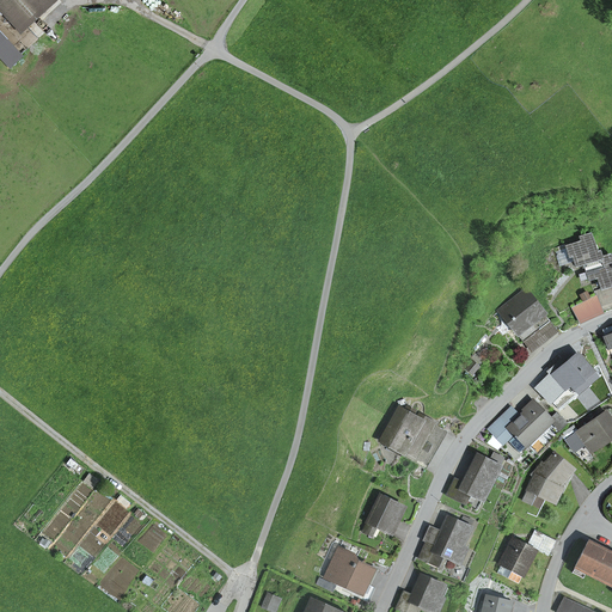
[(0,0),(0,7),(22,31),(54,0),(0,0)]
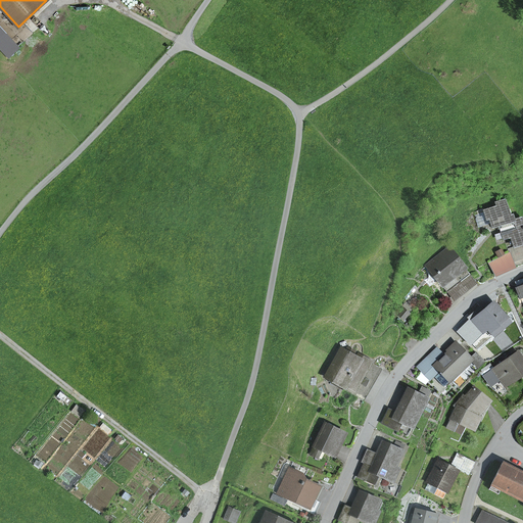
[(16,48),(0,30),(0,47),(8,56),(16,48)]
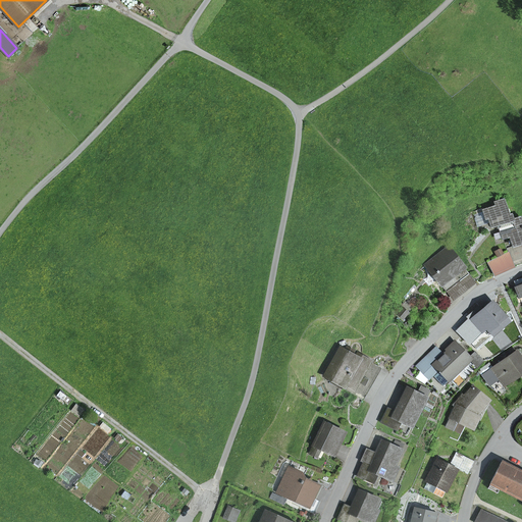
[(510,237),(513,247),(520,245),(515,228),(521,226),(521,221),(520,217),(513,219),(511,214),(509,215),(504,200),(494,203),(496,207),(483,210),(482,208),(473,212),(475,222),(477,222),(478,226),(489,223),(490,227),(500,224),(502,228),(499,228),(503,240),(510,237)]
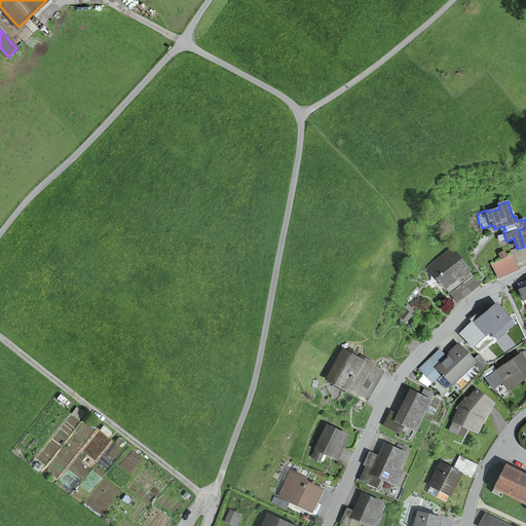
[(512,254),(517,269),(525,264),(525,246),(524,247),(517,249),(511,251),(512,254)]
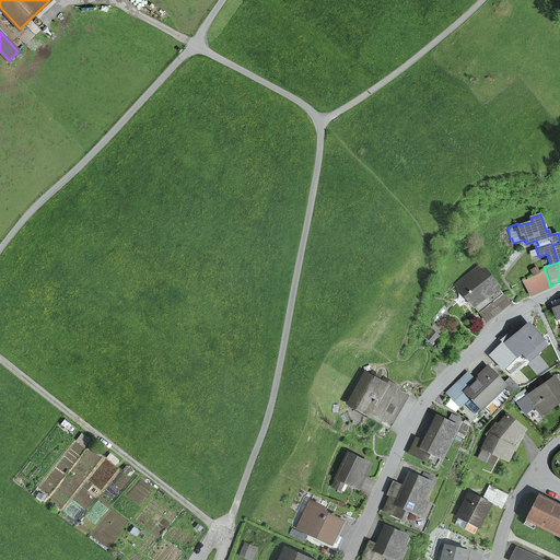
[(481,266),(456,286),(463,293),(474,306),(498,288),(481,266)]
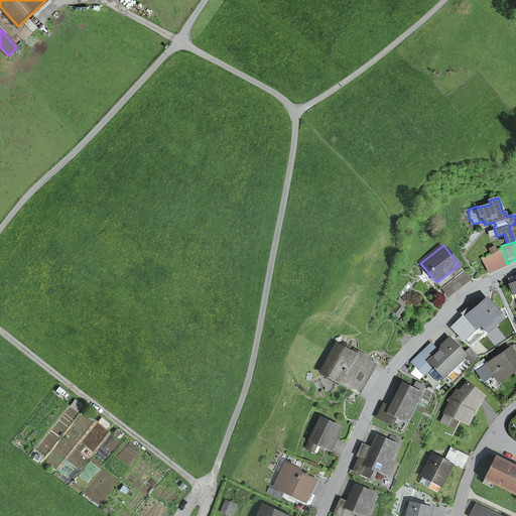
[(482,259),(489,272),(507,264),(502,249),(482,259)]
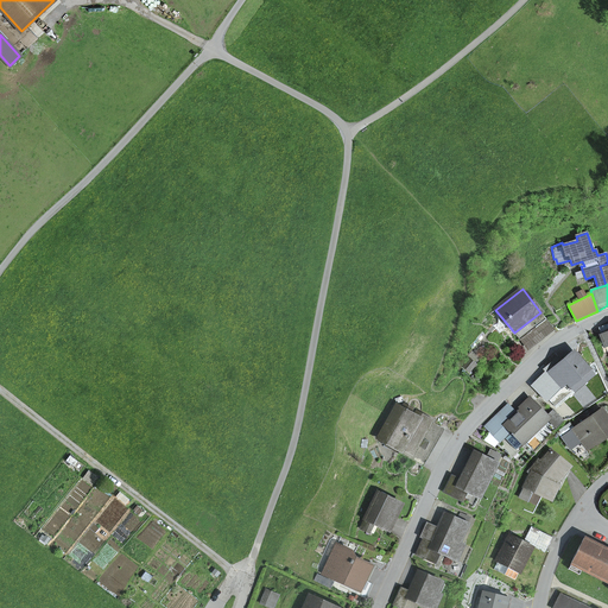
[(498,322),(502,318),(495,310),(491,314),(498,322)]
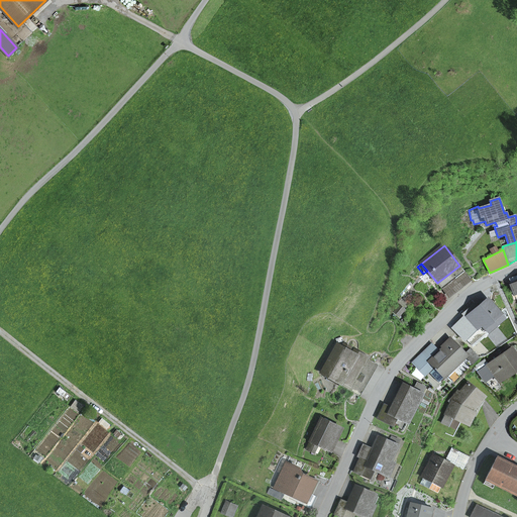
[(442,290),(464,272),(459,266),(437,283),(442,290)]
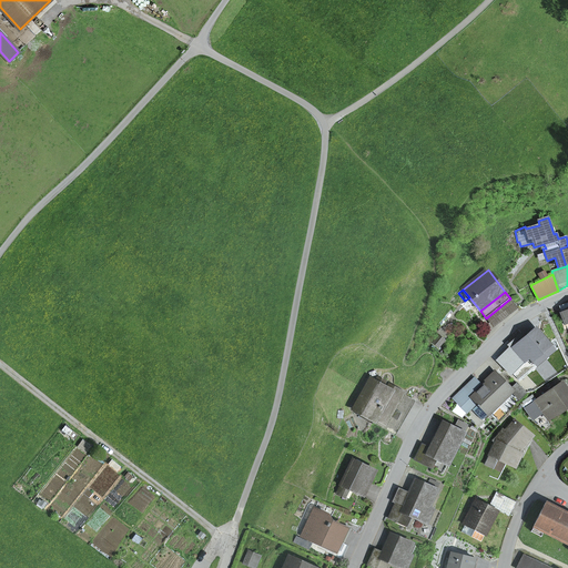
[(486,318),(493,327),(518,307),(510,298),(486,318)]
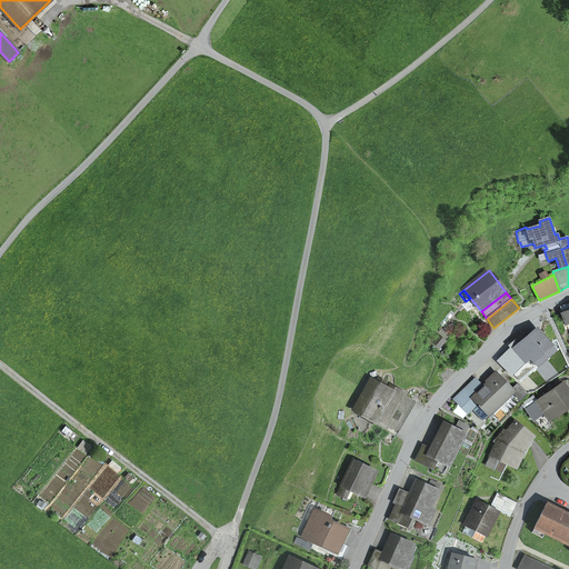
[(533,361),(537,366),(555,351),(537,330),(515,349),(522,358),(525,361),(530,357),(533,361)]
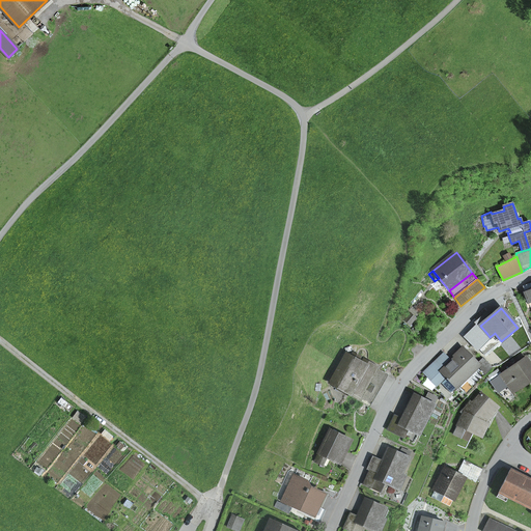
[(410,314),(406,319),(410,324),(414,318),(410,314)]
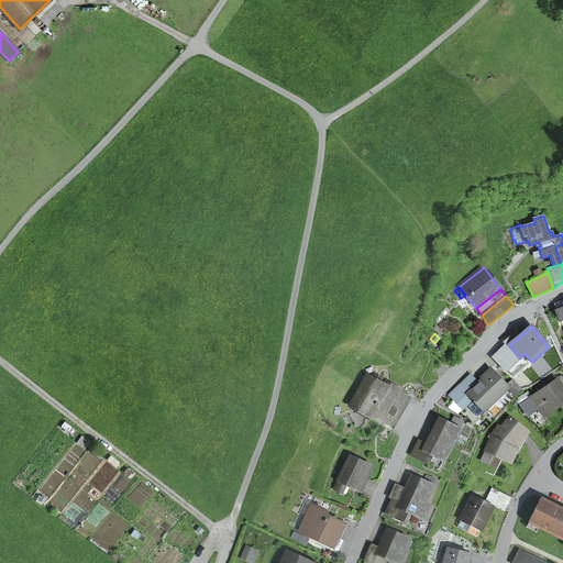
[(514,356),(520,364),(528,357),(525,353),(519,357),(517,354),(514,356)]
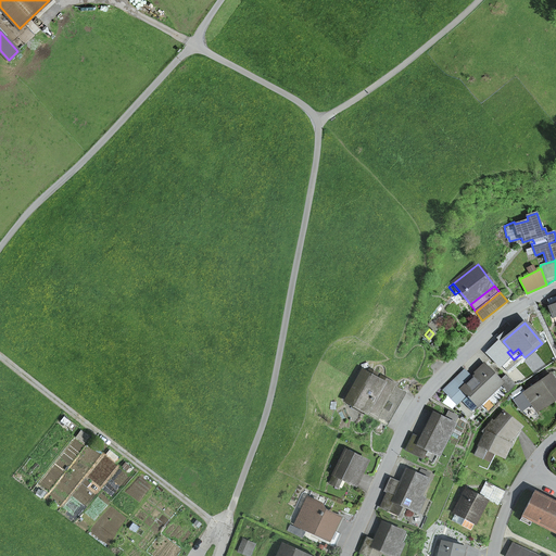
[(462,401),(471,412),(502,382),(500,380),(484,364),(478,371),(479,373),(472,379),(456,395),(462,401)]
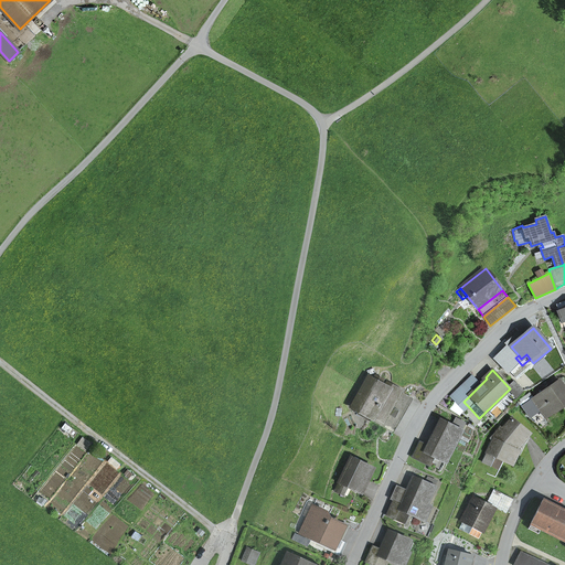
[(464,412),(469,407),(464,402),(480,385),(471,376),(450,397),(464,412)]
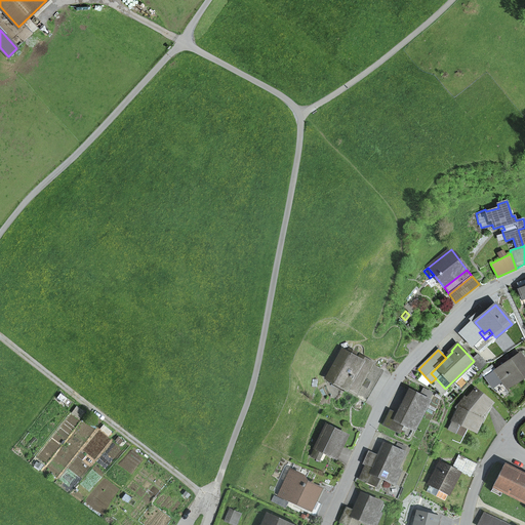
[(346,389),(344,391),(362,401),(380,368),(363,358),(361,362),(342,351),(327,377),(346,389)]
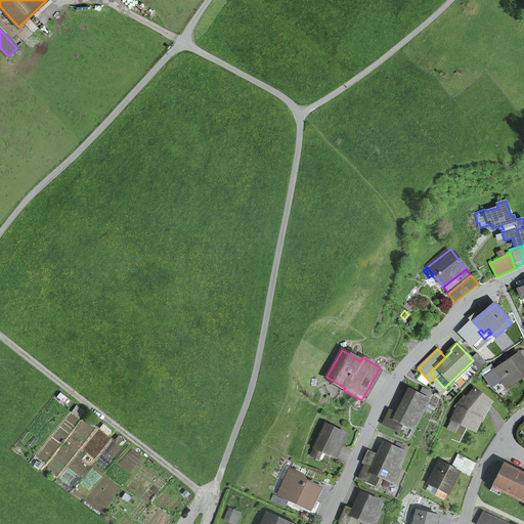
[(473,360),(481,368),(486,362),(477,353),(471,358),(473,360)]
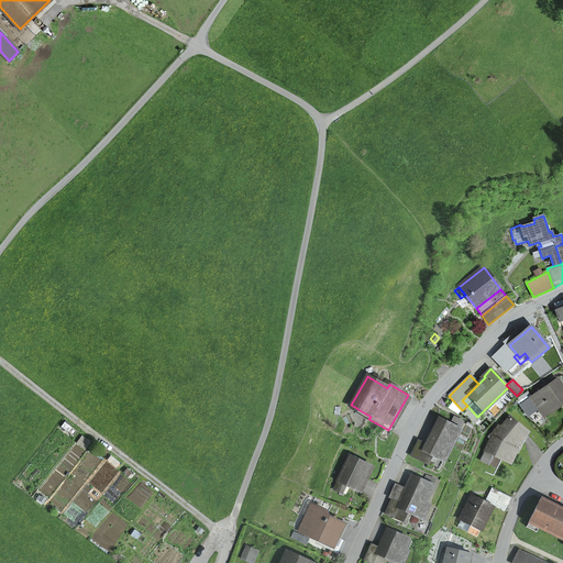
[(532,399),(543,416),(552,410),(551,408),(559,403),(561,406),(562,404),(562,387),(556,379),(531,397),(530,397),(532,399)]
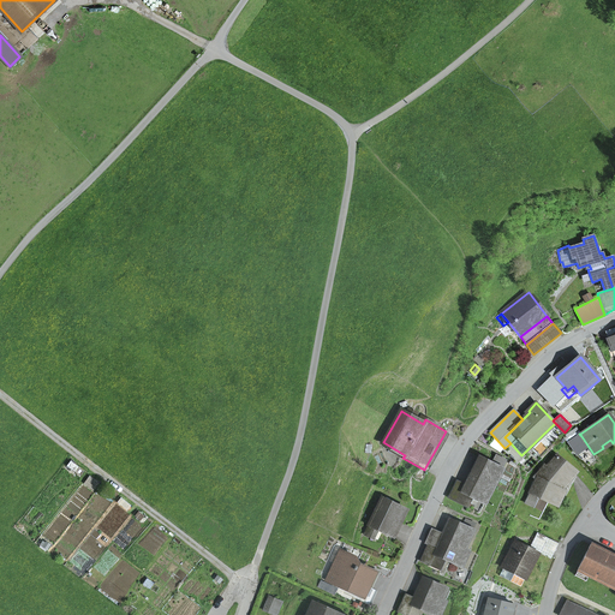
[(579,434),(580,434),(577,428),(563,437),(569,445),(581,436),(579,434)]
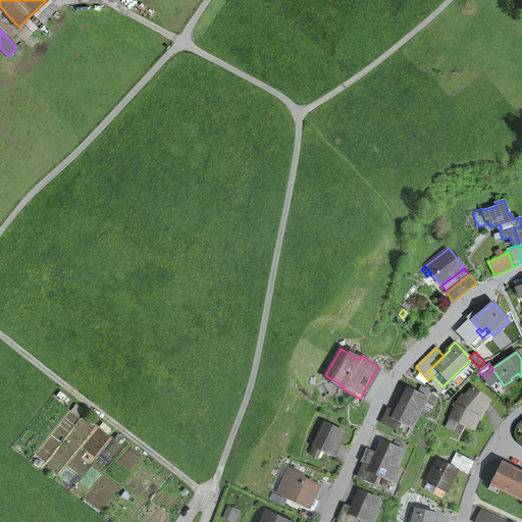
[(456,407),(450,418),(457,421),(473,429),(479,417),(476,416),(488,401),(472,386),(464,397),(462,396),(454,406),(456,407)]
